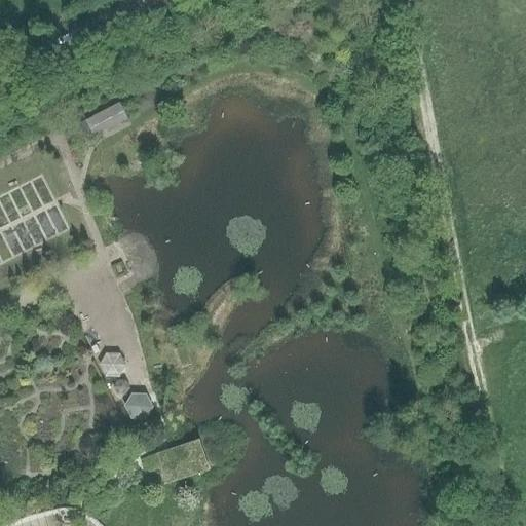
[(91,133),(85,120),(74,126),(80,139),(91,133)]
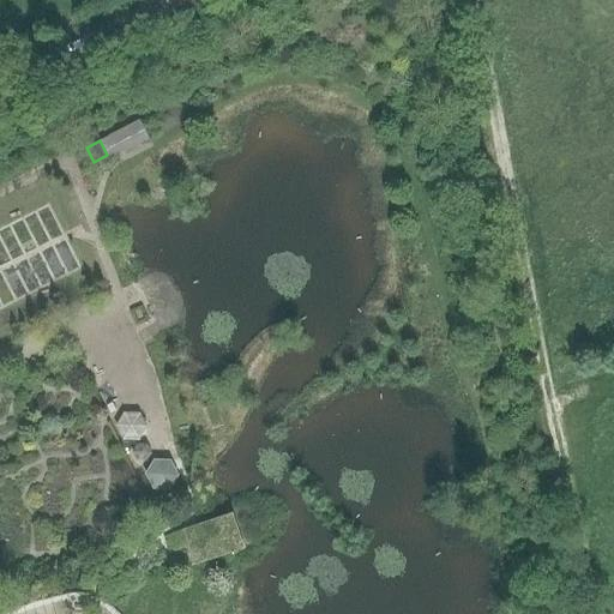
[(223,426),(215,403),(204,407),(211,429),(223,426)]
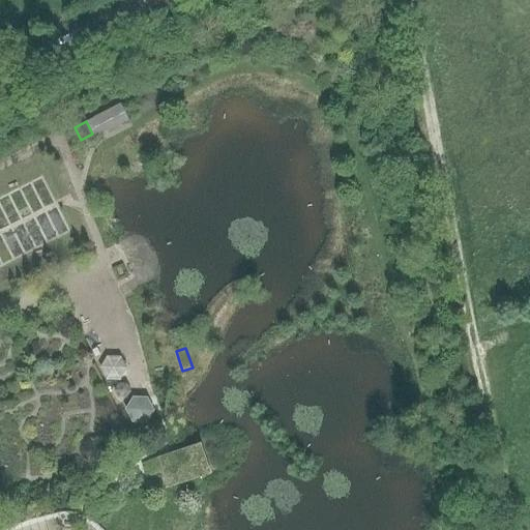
[(127,377),(128,354),(107,353),(106,377),(127,377)]
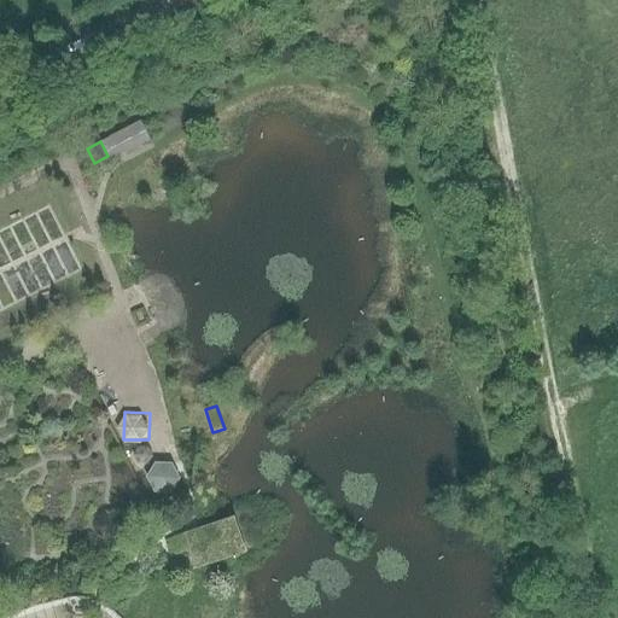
[(184,485),(176,459),(152,466),(159,491),(184,485)]
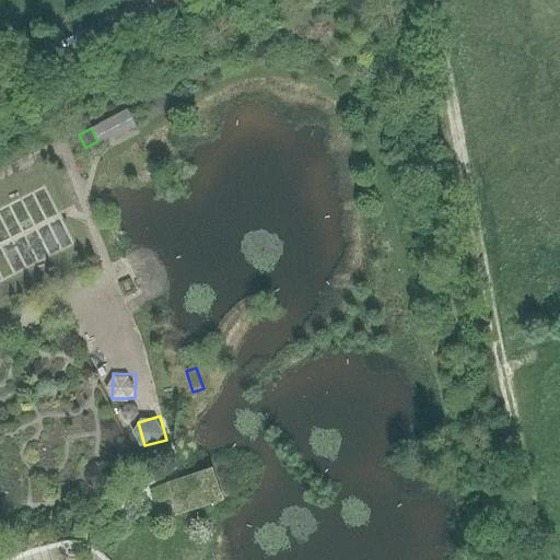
[(154,505),(172,499),(177,515),(223,500),(212,468),(149,490),(154,505)]
